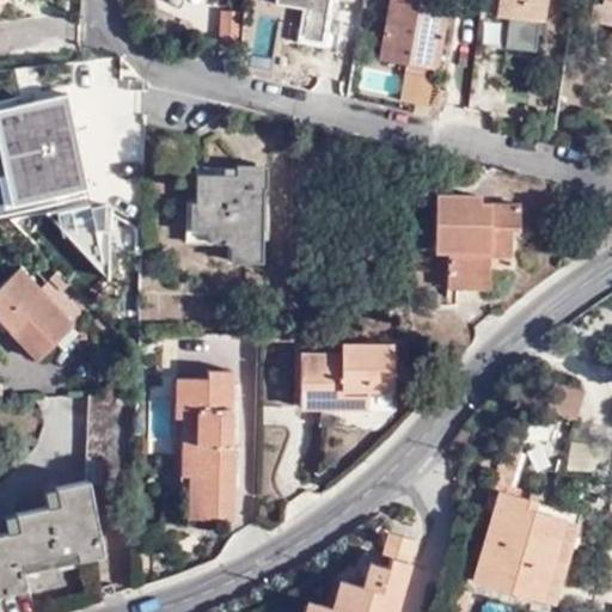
[(276,0),(276,5),(303,10),(297,42),(324,47),(331,0),(276,0)]
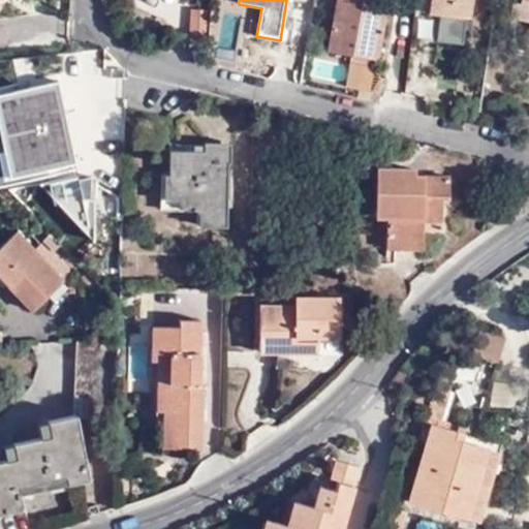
[(387,1),(384,0),(338,0),(330,51),(351,55),(347,87),(373,91),(387,1)]
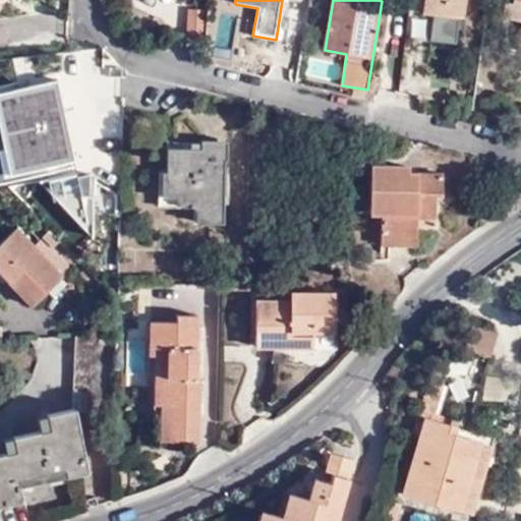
[(457,45),(459,18),(465,18),(466,0),(424,0),(423,13),(435,15),(430,42),(457,45)]
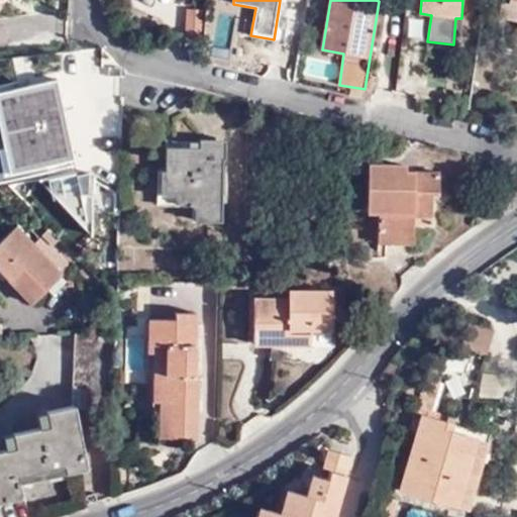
[(516,0),(509,0),(509,4),(507,4),(503,20),(516,22),(516,29),(515,39),(516,39),(516,0)]
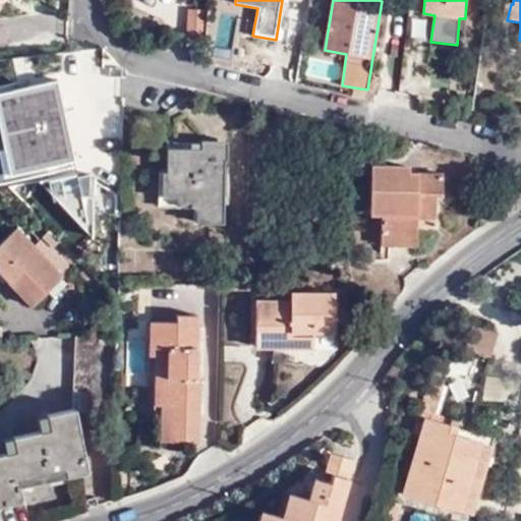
[(204,12),(188,10),(185,39),(200,41),(204,12)]
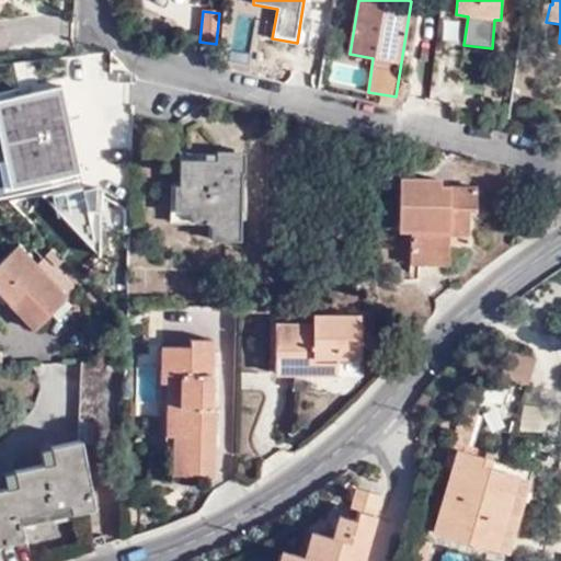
[(0,195),(78,178),(57,83),(0,95),(0,195)]
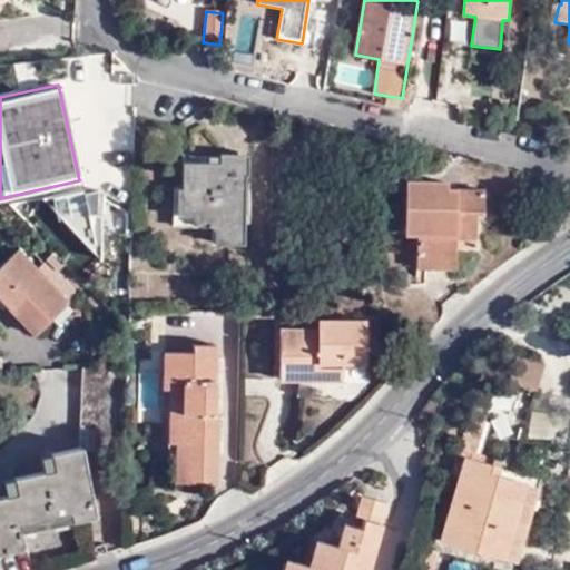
[(219,164),(183,163),(182,226),(218,228),(219,246),(244,245),(245,177),(248,177),(248,157),(219,157),(219,164)]
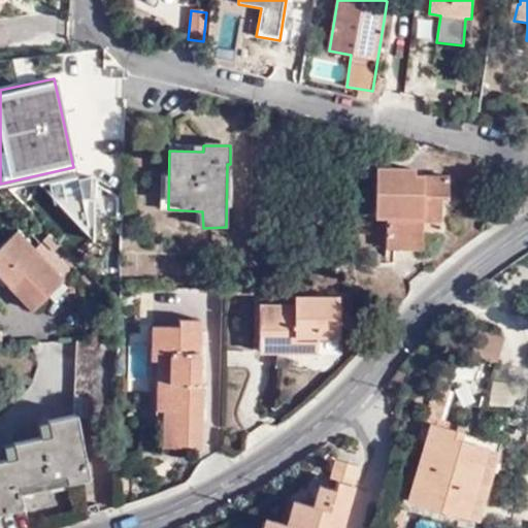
[(416,180),(416,177),(416,170),(375,170),(375,218),(387,219),(385,250),(423,250),(425,220),(441,220),(442,200),(449,200),(450,178),(425,177),(425,180),(416,180)]
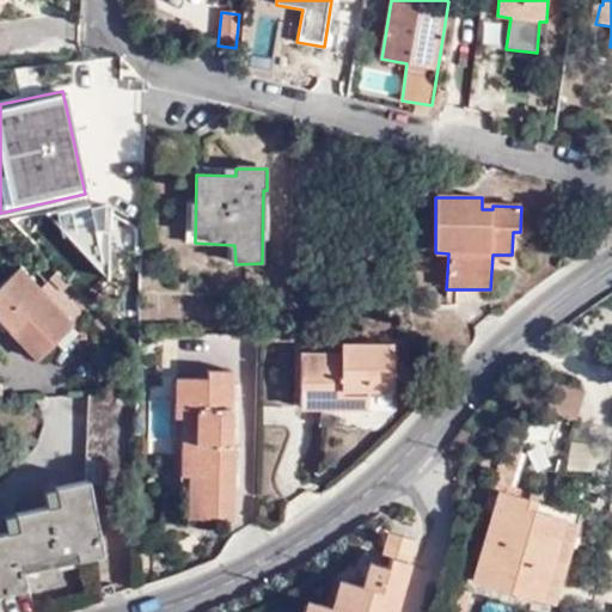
[(48,212),(110,276),(108,199),(48,212)]
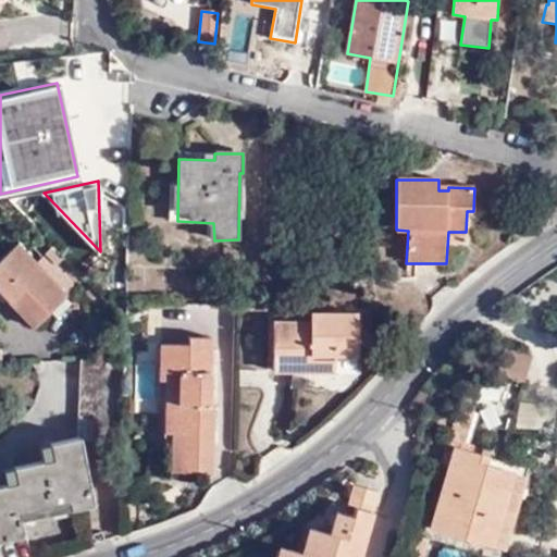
[(63,258),(52,246),(36,263),(19,244),(0,261),(0,291),(35,327),(67,296),(66,295),(75,288),(67,275),(56,265),(63,258)]
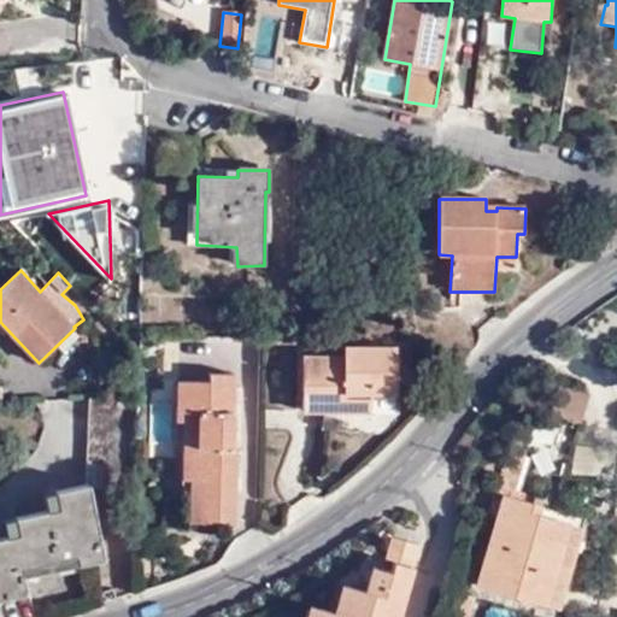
[(303,357),(304,413),(372,412),(372,394),(397,394),(397,347),(346,347),(346,357),(303,357)]
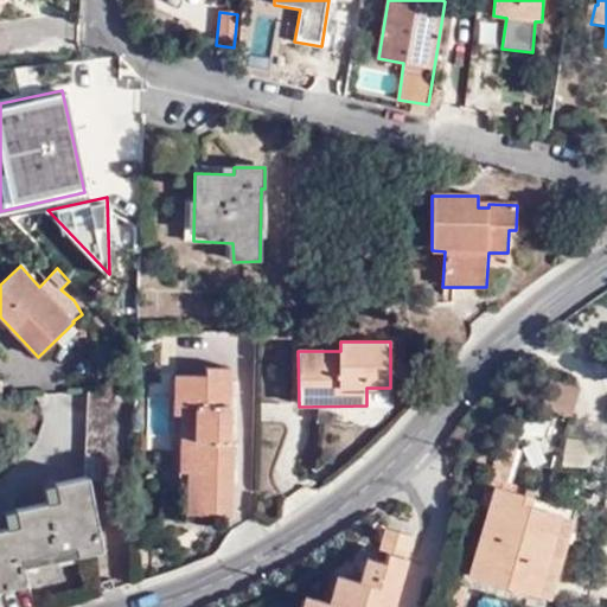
[(187,473),(187,513),(231,516),(230,369),(206,368),(205,376),(176,375),(174,416),(181,416),(180,473),(187,473)]
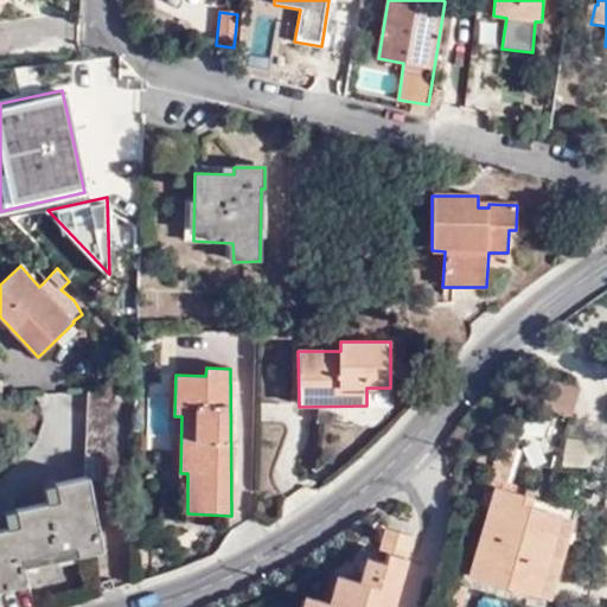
[(579,387),(549,378),(541,408),(569,417),(579,387)]
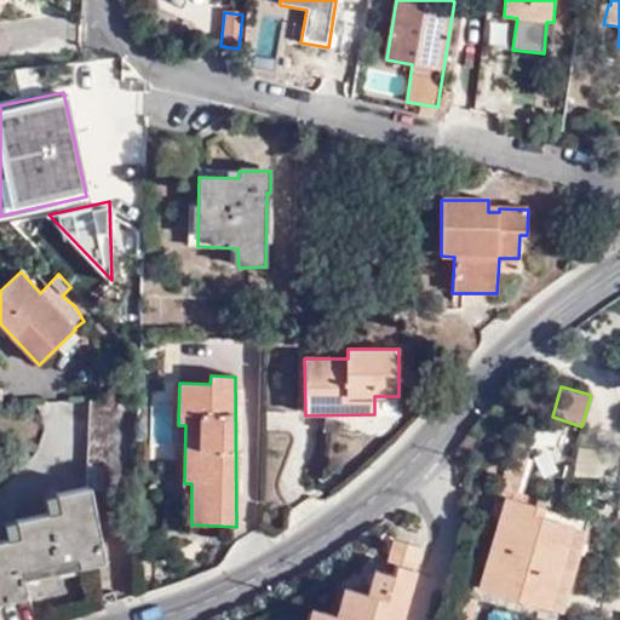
[(18,535),(0,539),(0,602),(28,597),(24,579),(22,570),(59,563),(57,551),(102,543),(92,491),(127,492),(131,401),(90,400),(86,489),(57,494),(59,511),(17,522),(18,535)]
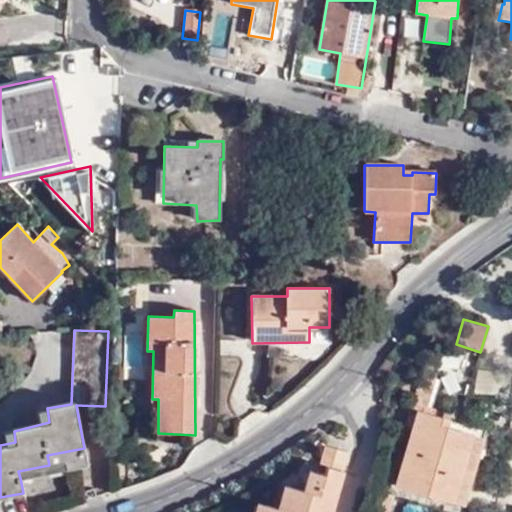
[(428,408),(437,379),(422,374),(412,403),(428,408)]
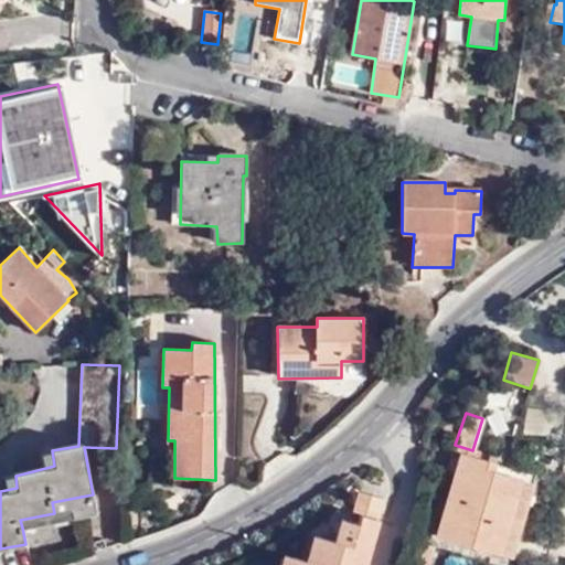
[(503,555),(528,472),(460,452),(436,536),(503,555)]
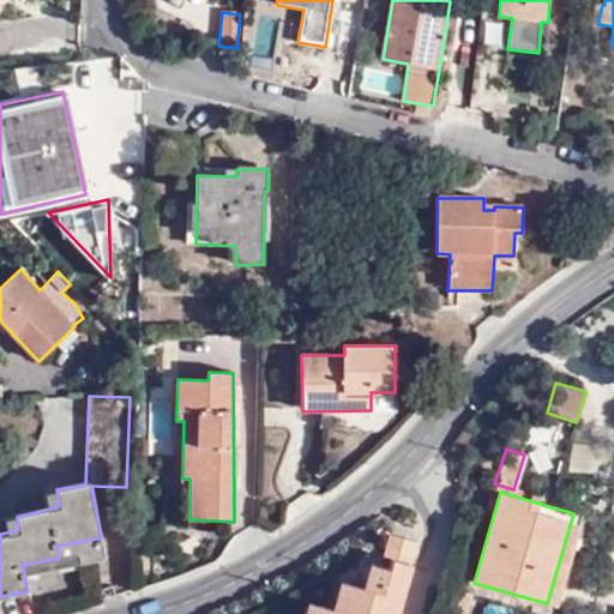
[(395,613),(416,542),(391,535),(381,566),(381,567),(375,591),(365,588),(351,585),(343,612),(333,609),(320,605),(317,613),(395,613)]
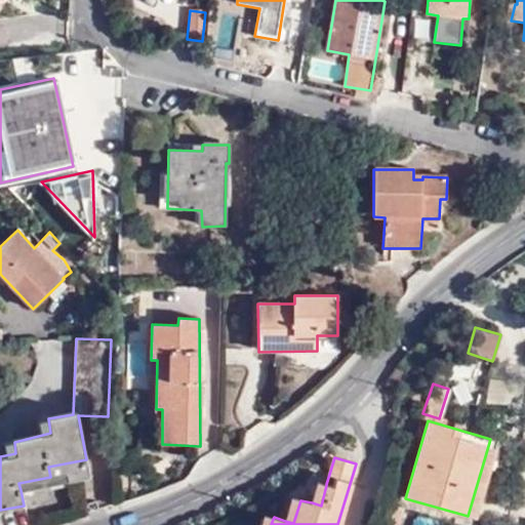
[(89,477),(86,459),(48,467),(50,477),(18,483),(21,490),(89,477)]
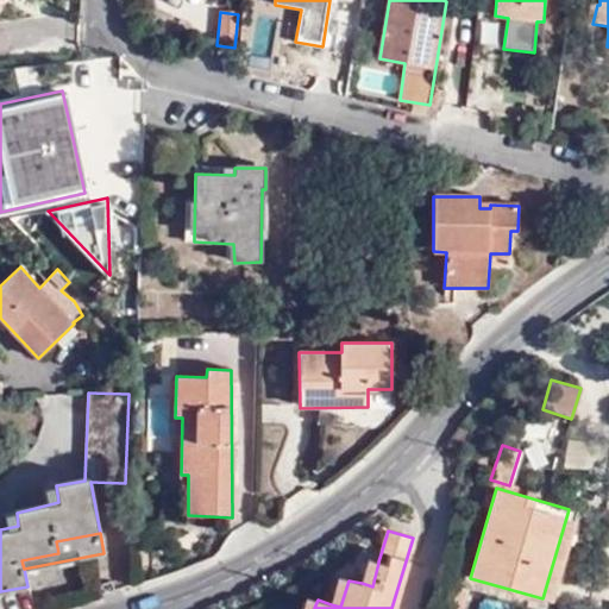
[(378,563),(378,562),(369,559),(362,583),(372,586),(378,563)]
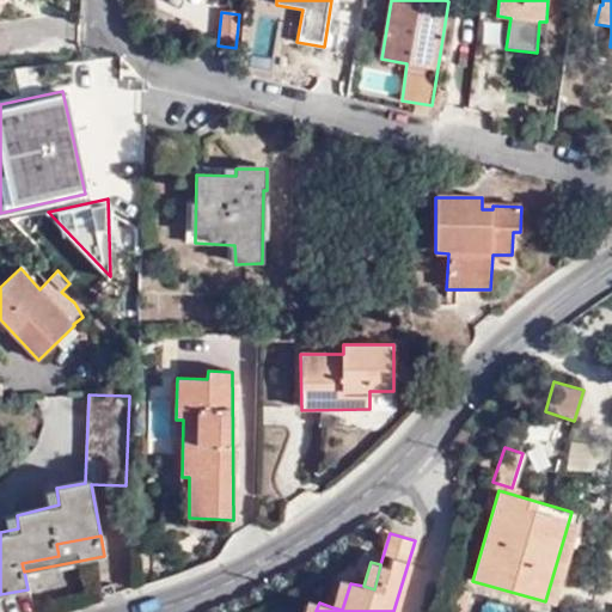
[(340,580),(332,607),(342,610),(350,583),(340,580)]
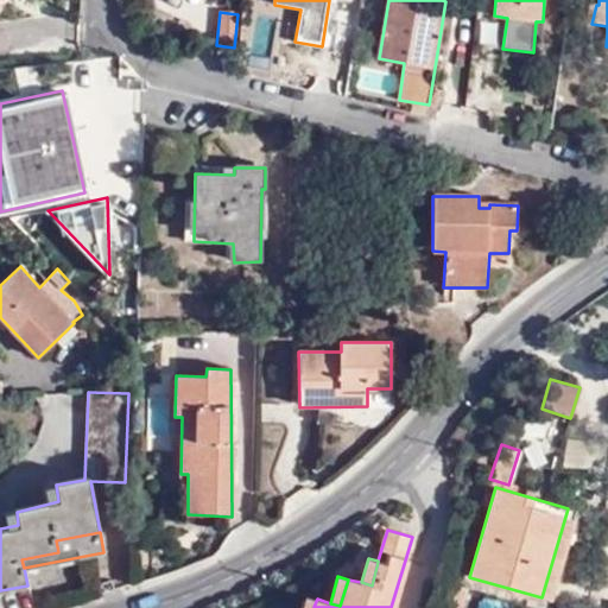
[(463,607),(469,589),(458,586),(450,607),(463,607)]
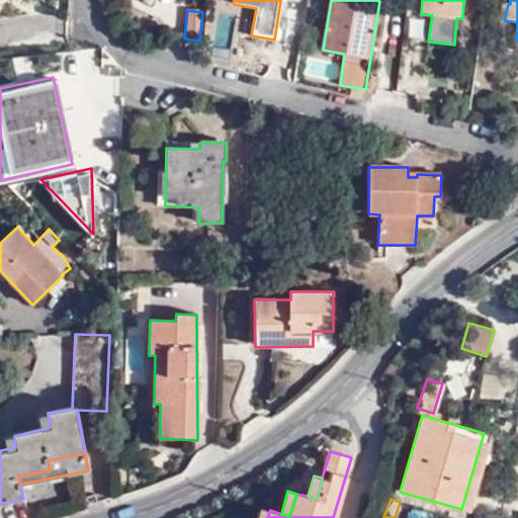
[(258,517),(267,517),(270,510),(261,508),(258,517)]
